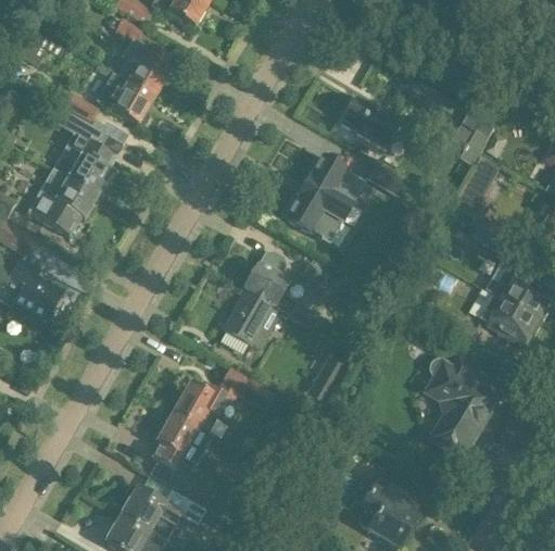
[(147,23),(153,11),(135,0),(117,0),(115,4),(147,23)]
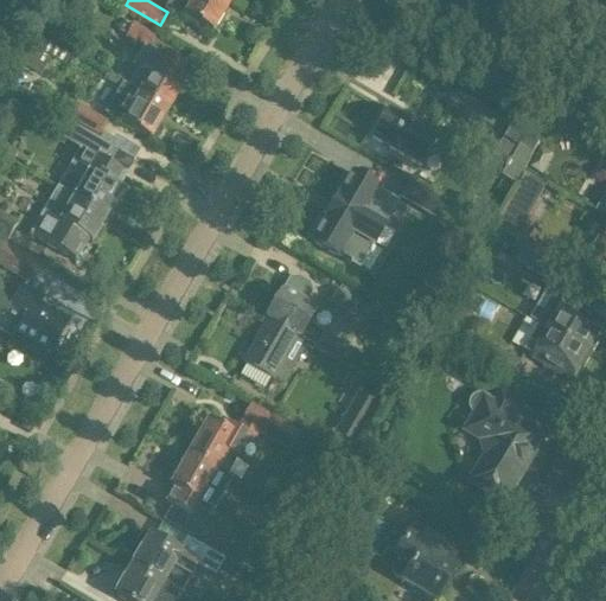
[(214,30),(230,0),(170,0),(166,6),(185,17),(186,14),(214,30)]
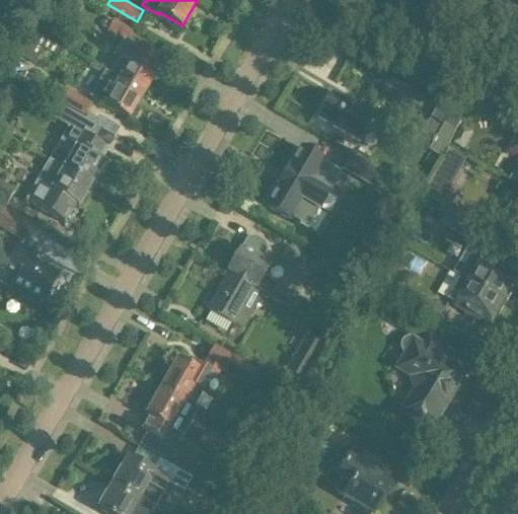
[(104,13),(100,21),(109,26),(115,19),(104,13)]
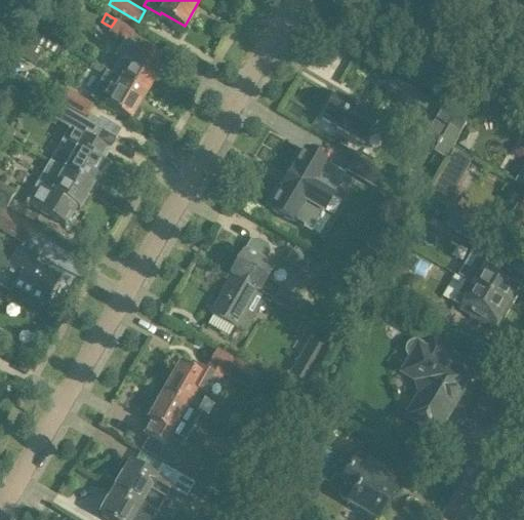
[(136,28),(117,16),(116,20),(111,27),(110,29),(128,39),(110,71),(116,74),(122,77),(147,91),(162,64),(157,62),(161,55),(130,38),(136,28)]
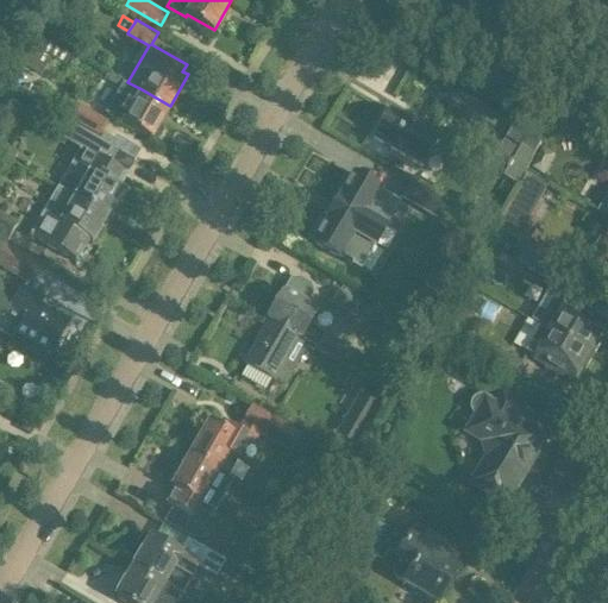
[(37,45),(26,64),(43,73),(52,55),(37,45)]
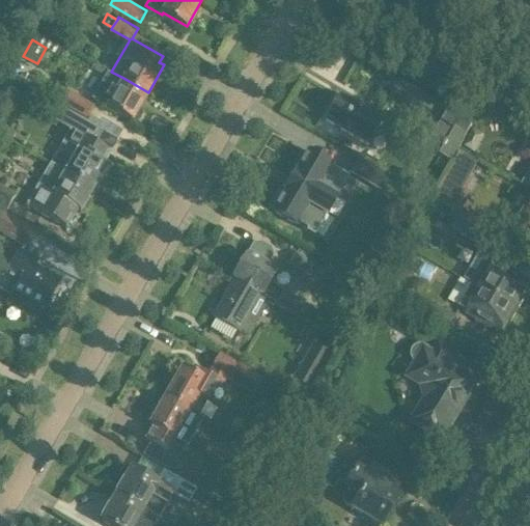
[(117,75),(111,72),(110,71),(94,97),(133,119),(148,92),(123,78),(117,75)]
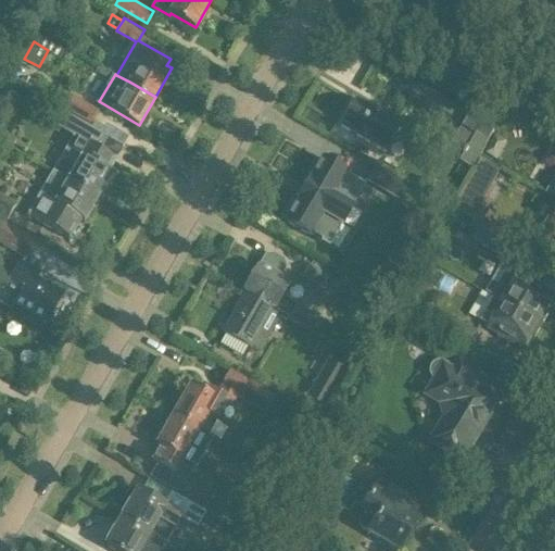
[(90,121),(98,108),(66,88),(59,101),(90,121)]
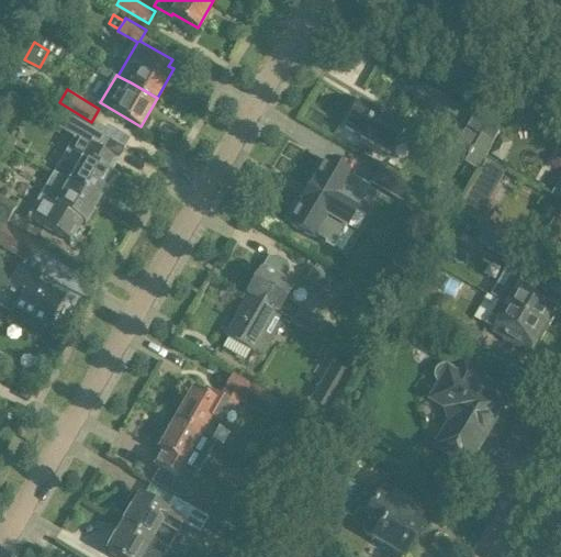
[(391,151),(406,124),(360,98),(345,124),(391,151)]
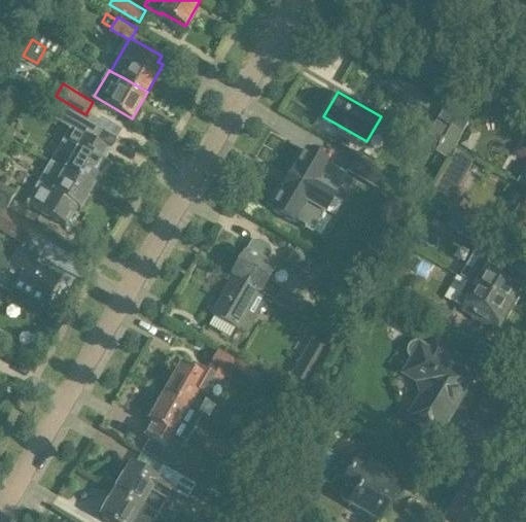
[(504,125),(516,107),(490,92),(480,109),(504,125)]
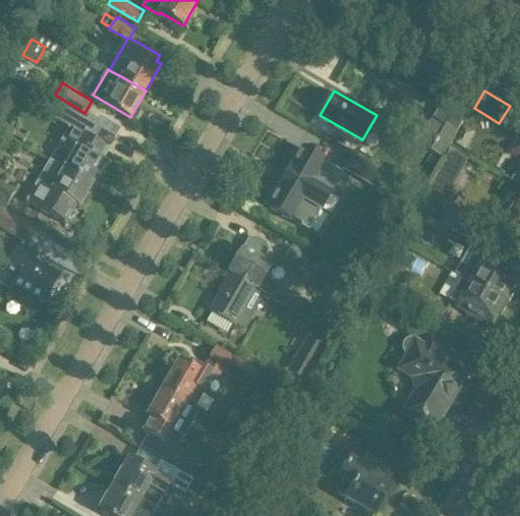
[(50,158),(50,159),(64,167),(92,183),(106,159),(103,158),(109,147),(94,137),(101,125),(69,107),(60,122),(68,127),(50,158)]
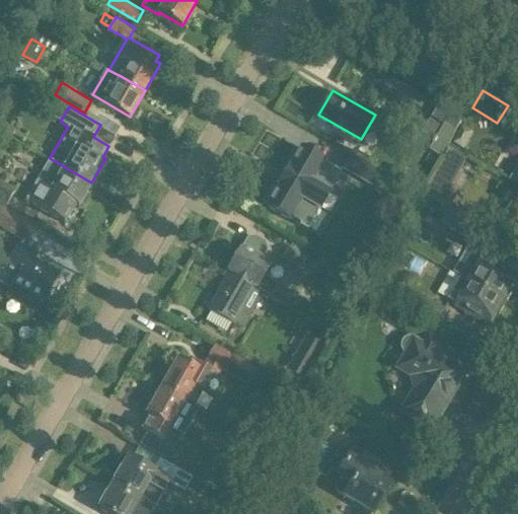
[(433,149),(432,150),(441,156),(462,121),(439,106),(425,130),(434,136),(432,140),(437,143),(433,149)]
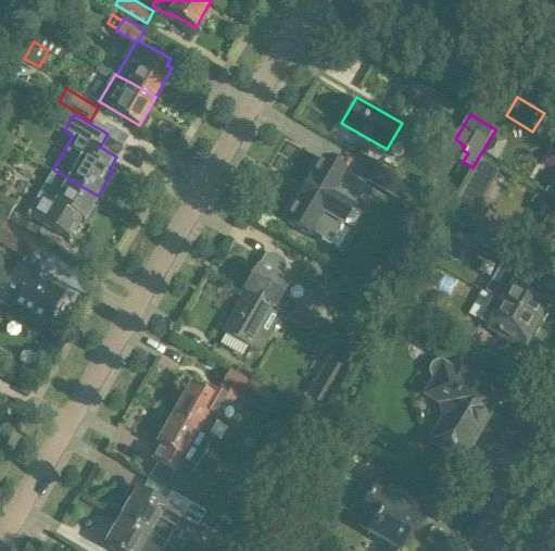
[(450,135),(419,116),(412,129),(443,147),(450,135)]
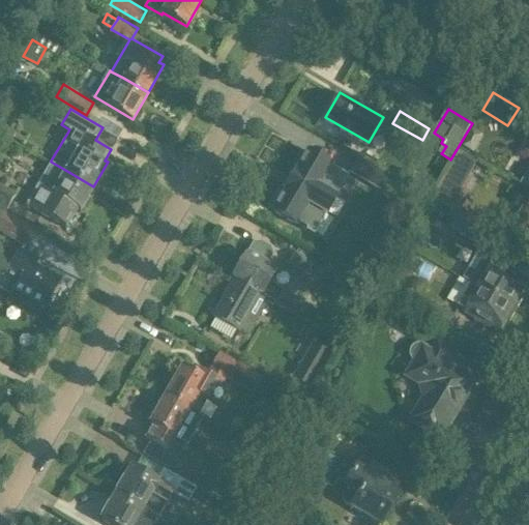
[(0,122),(0,130),(12,138),(17,129),(4,122),(3,124),(0,122)]
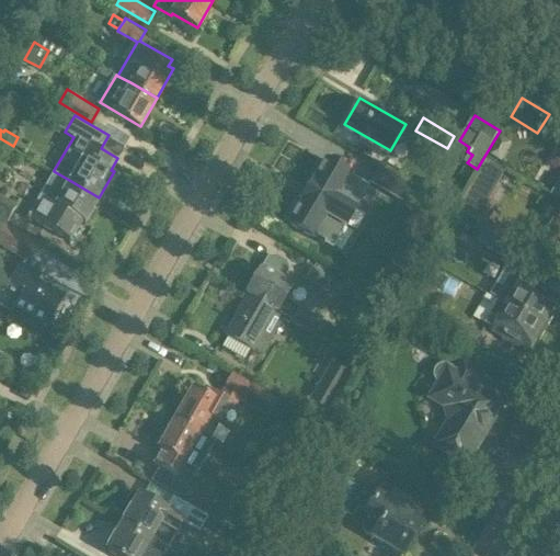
[(0,138),(0,150),(8,156),(13,146),(0,138)]
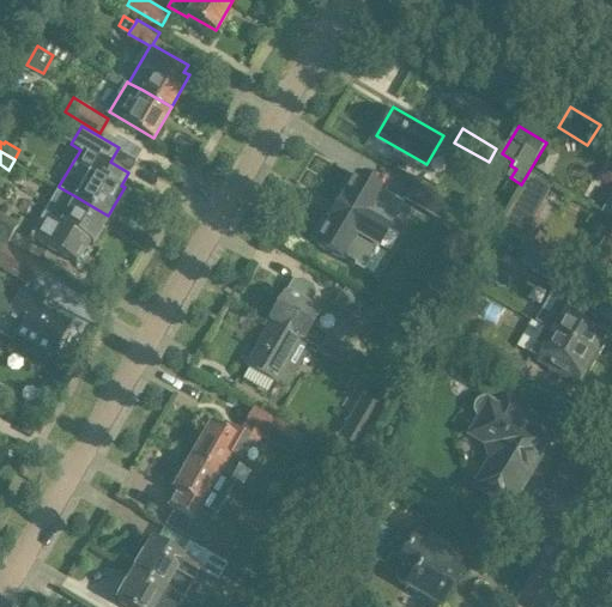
[(338,201),(333,210),(333,208),(332,210),(333,211),(329,216),(332,216),(316,242),(343,256),(344,255),(351,260),(350,261),(355,263),(356,262),(364,267),(379,243),(380,244),(392,224),(389,224),(404,200),(383,188),(385,187),(358,171),(343,196),(341,195),(339,200),(338,200),(338,201)]
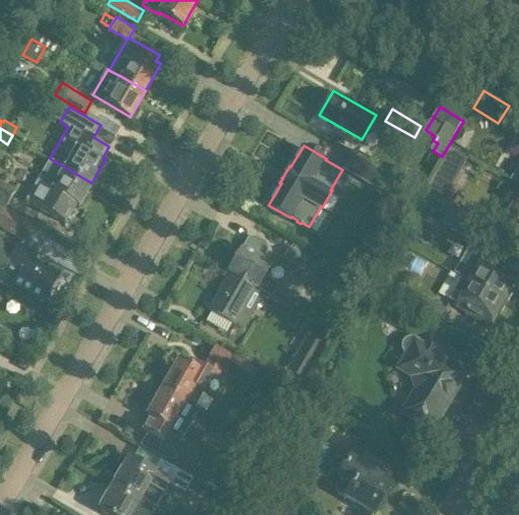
[(457,194),(449,189),(467,156),(452,148),(426,194),(449,207),(457,194)]
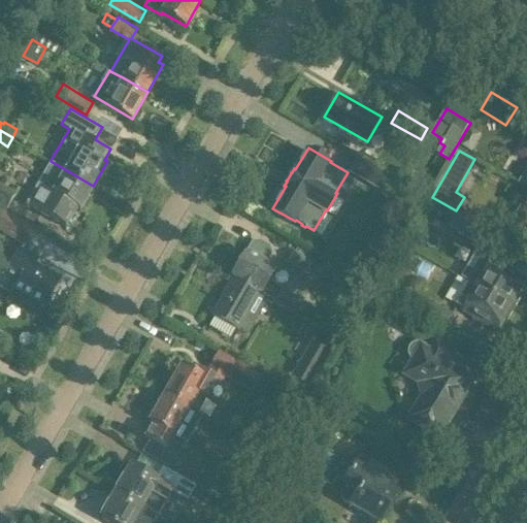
[(387,172),(358,156),(351,168),(379,185),(387,172)]
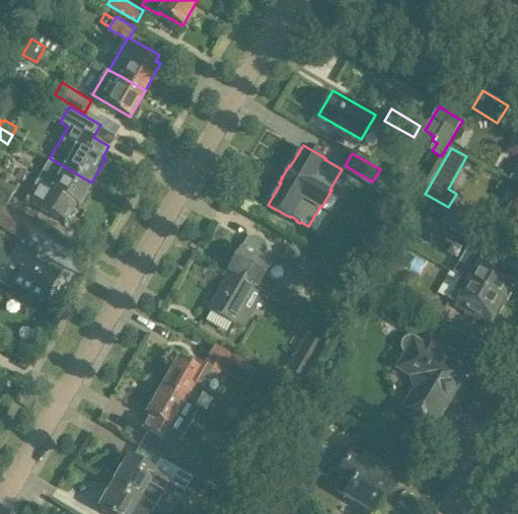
[(50,158),(26,198),(65,220),(75,203),(79,205),(91,182),(64,166),(50,158)]
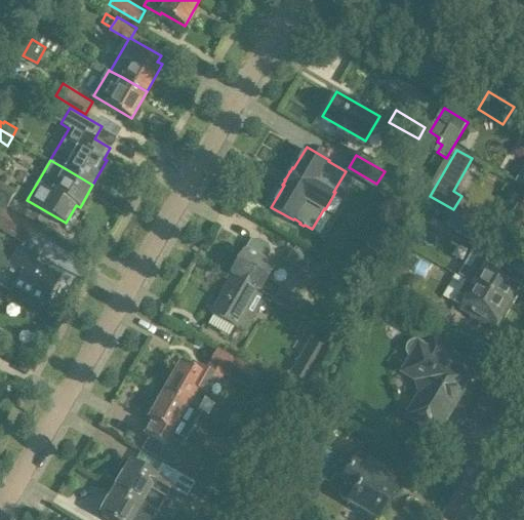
[(0,200),(7,205),(15,191),(0,182),(0,200)]
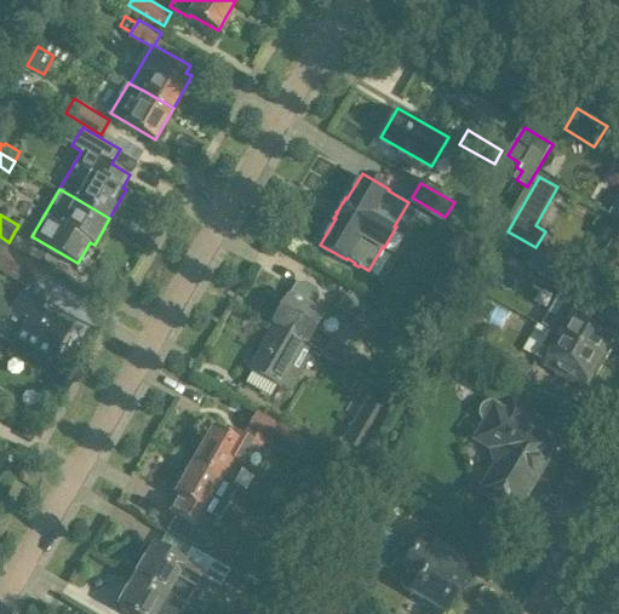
[(618,230),(600,265),(618,274),(618,230)]
